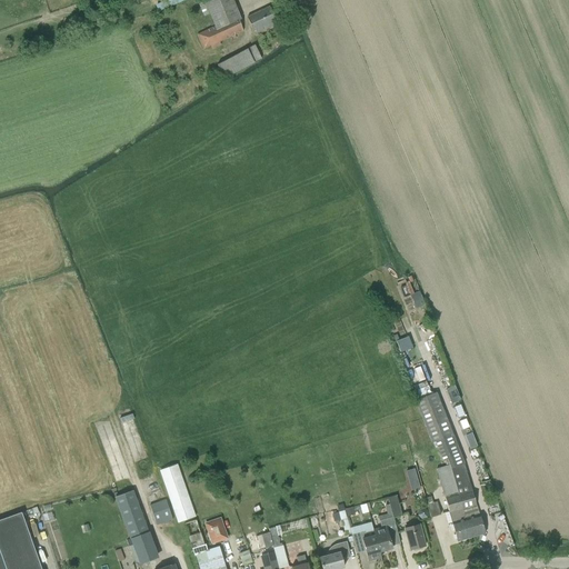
[(202,49),(242,31),(229,0),(197,0),(199,7),(200,7),(203,16),(212,13),(216,22),(213,22),(215,27),(197,35),(202,49)]
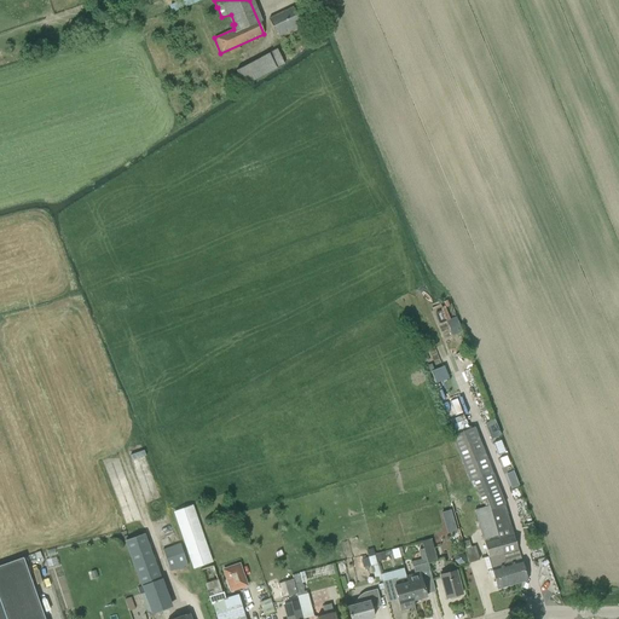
[(277,40),(302,28),(293,9),(268,19),(277,40)]
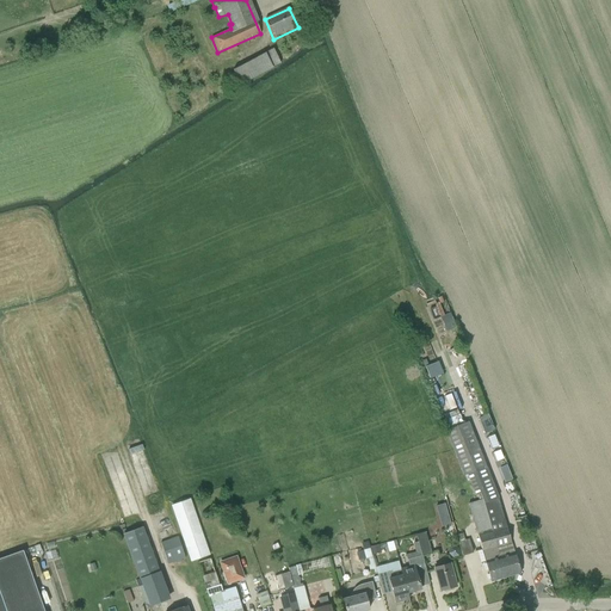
[(271,68),(279,63),(273,49),(264,54),(271,68)]
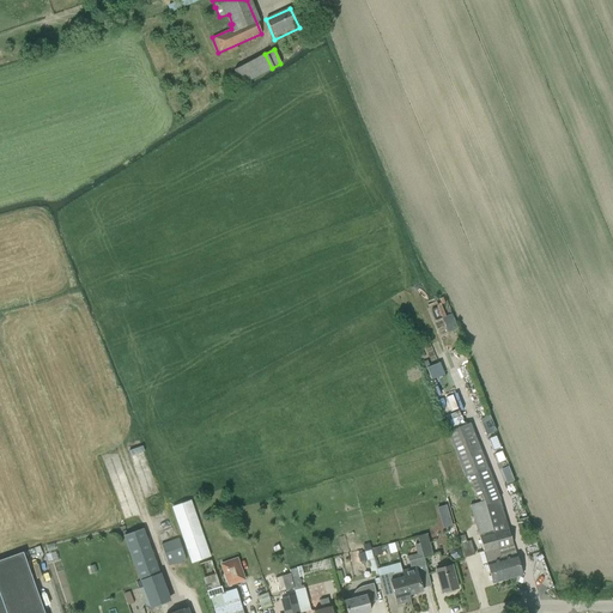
[(265,54),(234,71),(242,86),(272,68),(265,54)]
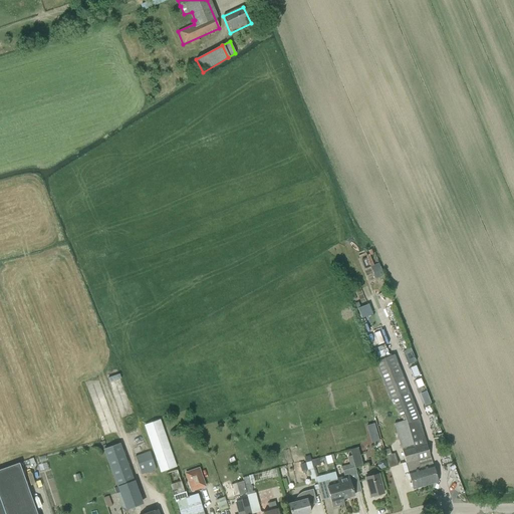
[(375,279),(383,276),(378,264),(370,267),(375,279)]
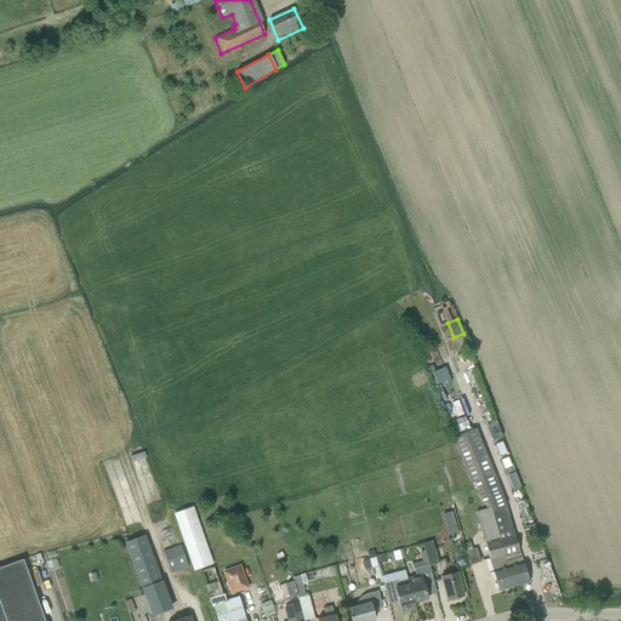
[(502,437),(496,421),(486,426),(493,442),(501,438),(502,437)]
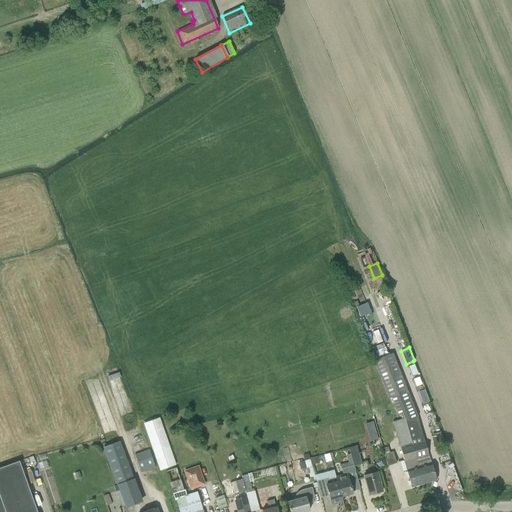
[(404,419),(416,458),(428,455),(417,418),(417,417),(392,354),(373,361),(388,399),(391,397),(398,415),(402,413),(404,419)]
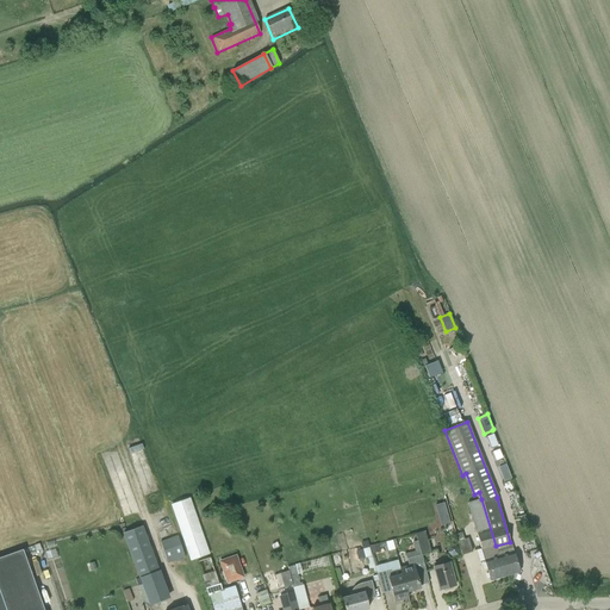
[(142,444),(128,449),(130,454),(143,449),(142,444)]
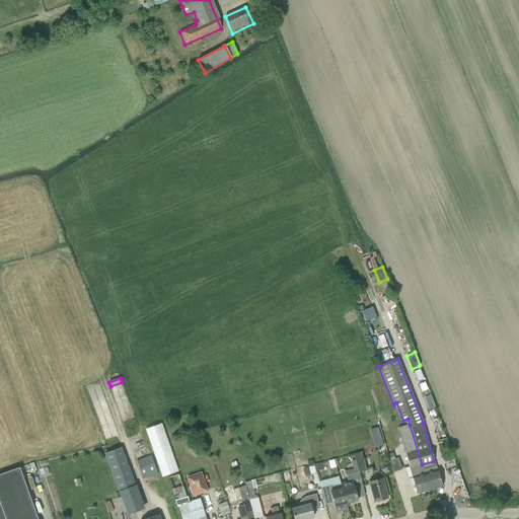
[(433,401),(430,395),(424,397),(426,403),(432,401),(433,401)]
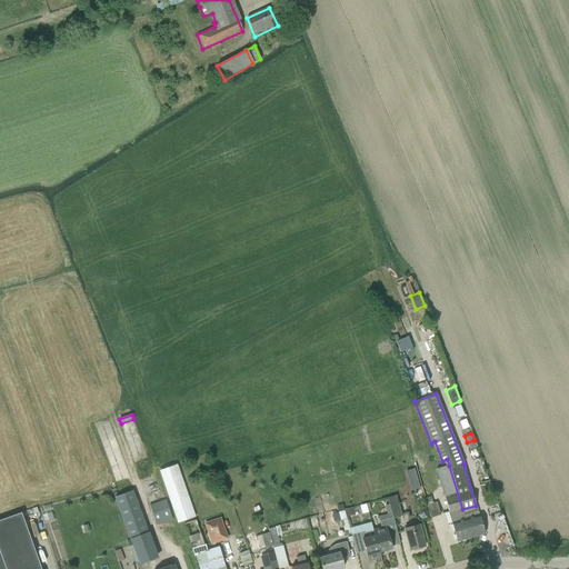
[(177,465),(159,471),(178,523),(196,517),(177,465)]
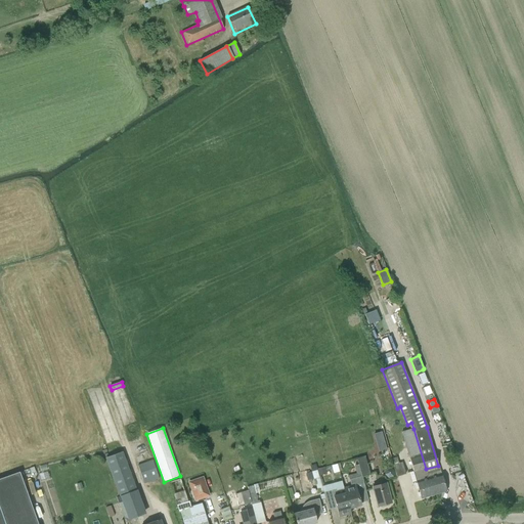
[(426,469),(413,429),(401,432),(412,472),(421,499),(434,495),(429,478),(426,469)]
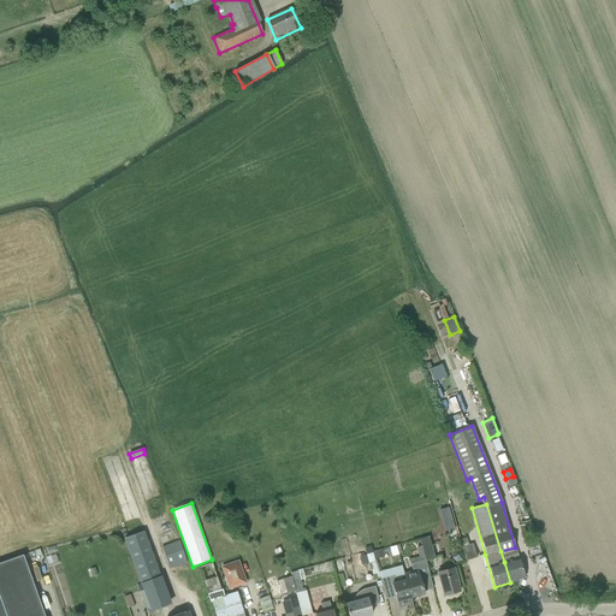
[(448,508),(439,510),(442,521),(451,519),(448,508)]
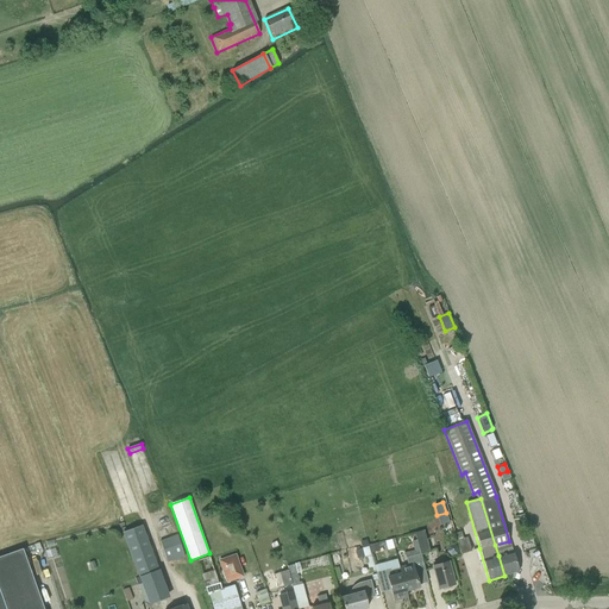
[(149,604),(169,597),(142,526),(123,533),(149,604)]
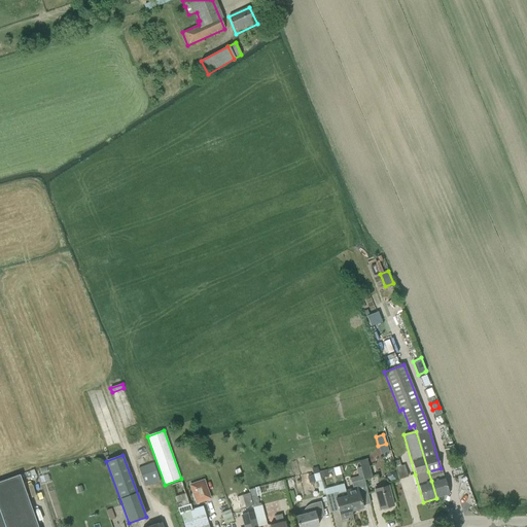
[(363,480),(372,478),(366,459),(359,461),(363,480)]
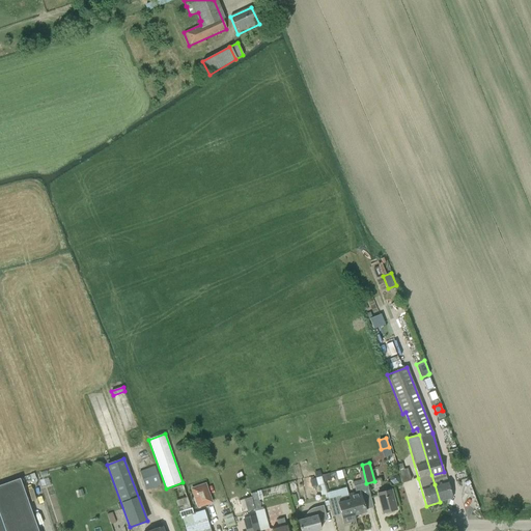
[(401,483),(411,481),(408,469),(403,470),(401,464),(396,466),(401,483)]
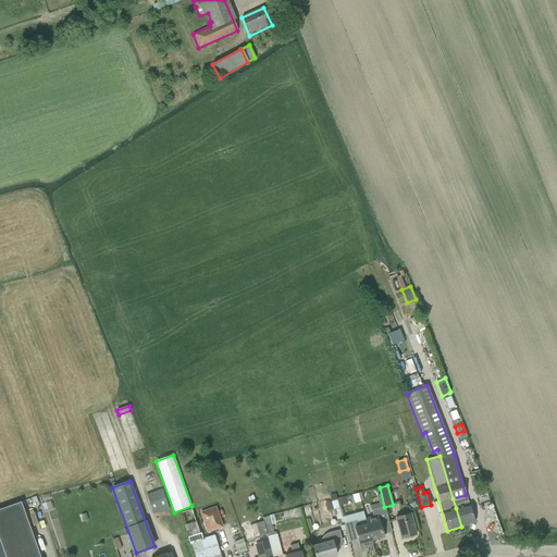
[(152,515),(169,509),(162,490),(146,495),(152,515)]
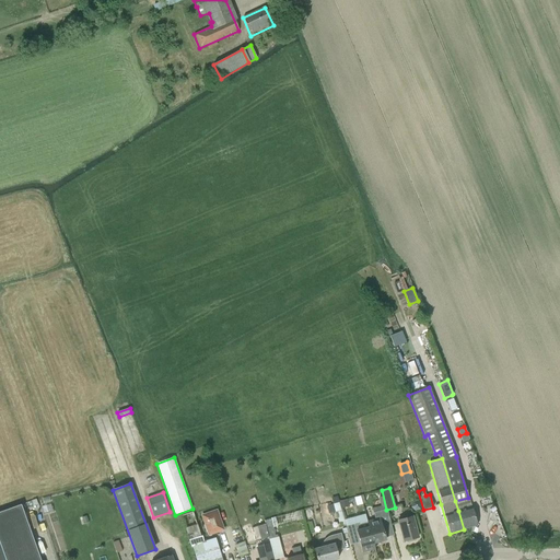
[(455,501),(458,511),(464,529),(477,525),(471,508),(468,498),(455,501)]
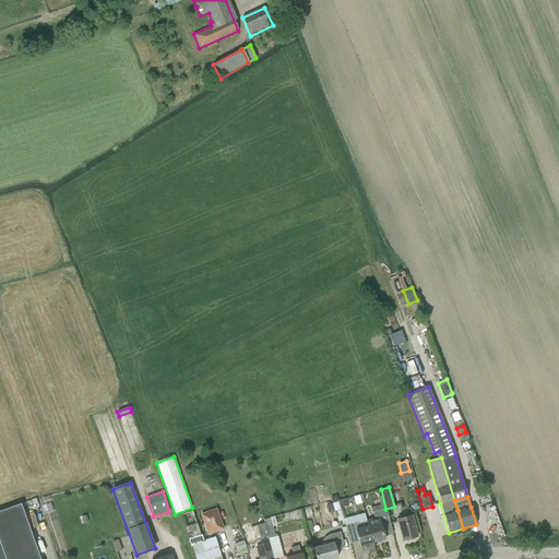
[(346,499),(339,501),(341,508),(348,506),(346,499)]
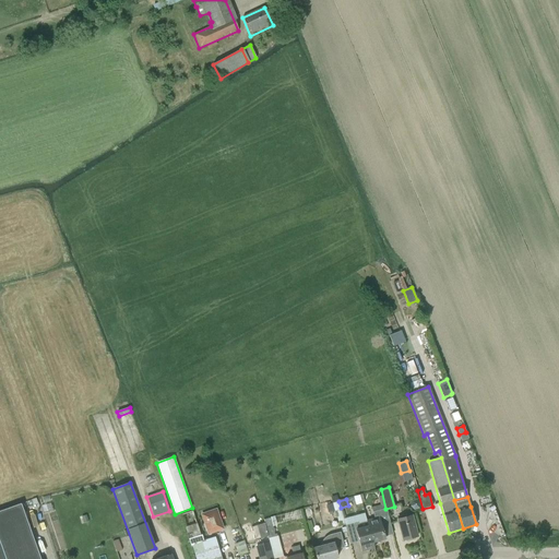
[(39,558),(21,503),(0,511),(0,544),(4,558),(39,558)]
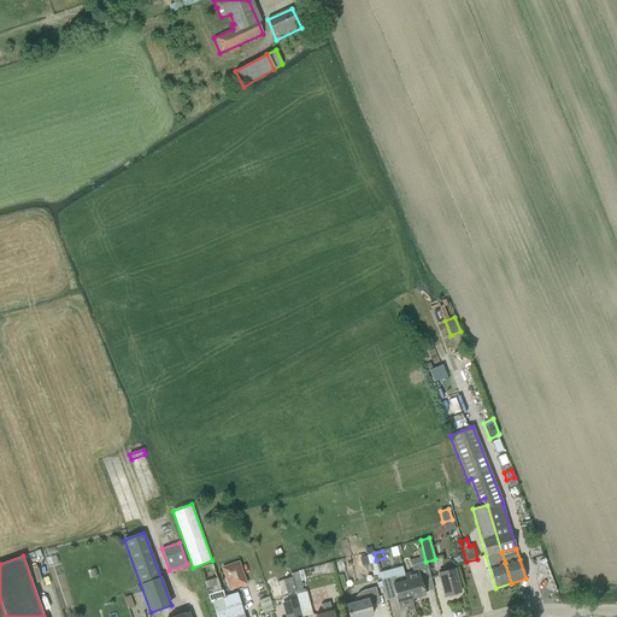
[(430,576),(425,562),(411,565),(413,573),(405,575),(406,581),(411,599),(425,595),(421,579),(430,576)]
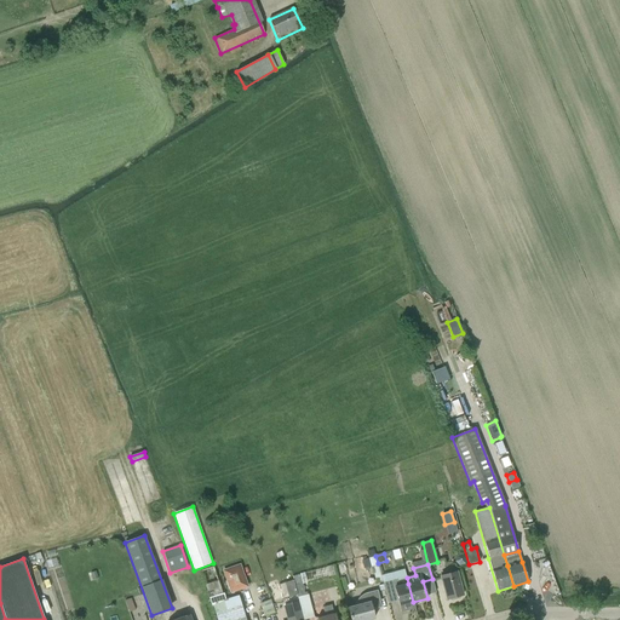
[(239,566),(224,572),(228,581),(225,581),(228,590),(245,583),(239,566)]
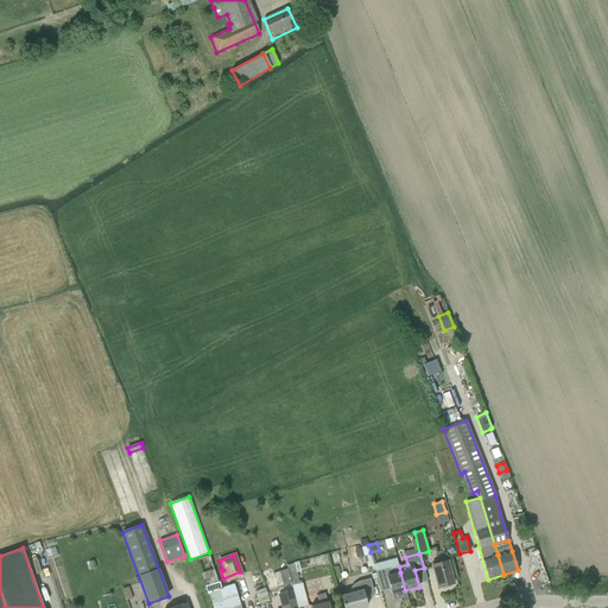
[(312,565),(329,563),(328,556),(301,559),(302,568),(312,565)]
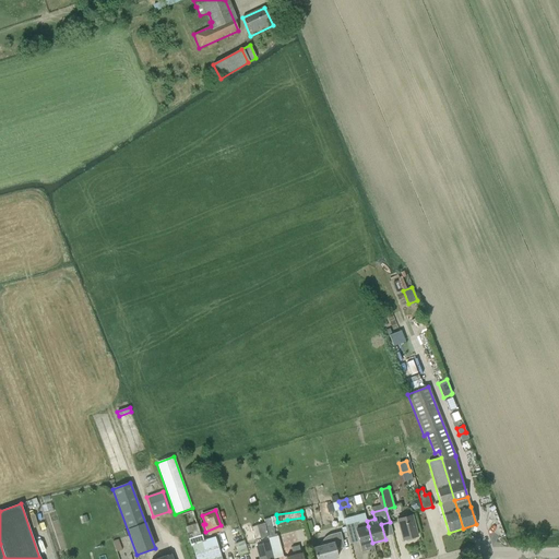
[(372,543),(368,526),(367,521),(366,521),(364,513),(345,519),(344,511),(341,512),(345,524),(349,542),(357,539),(361,551),(375,548),(372,543)]
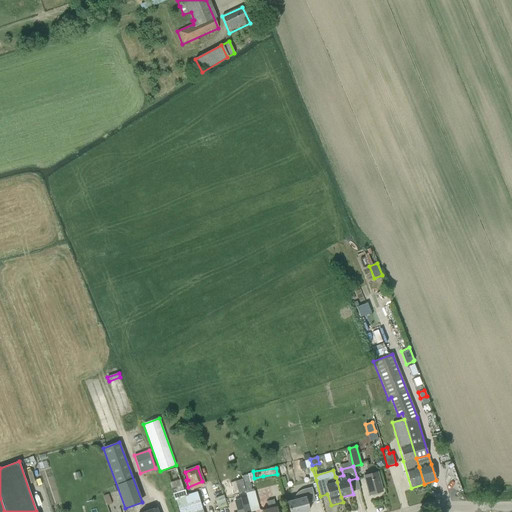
[(368,495),(382,492),(377,472),(363,476),(368,495)]
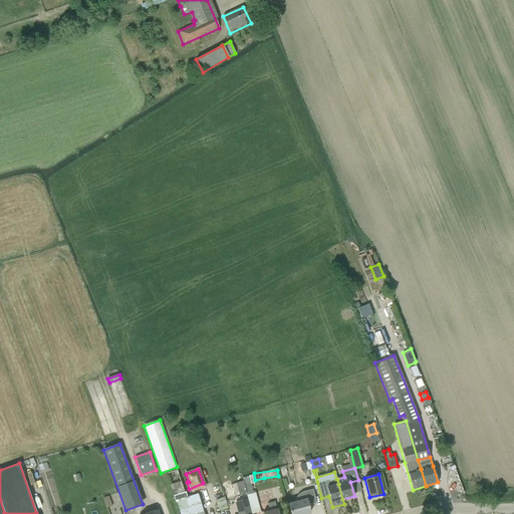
[(244,486),(243,481),(236,483),(239,495),(246,493),(244,486)]
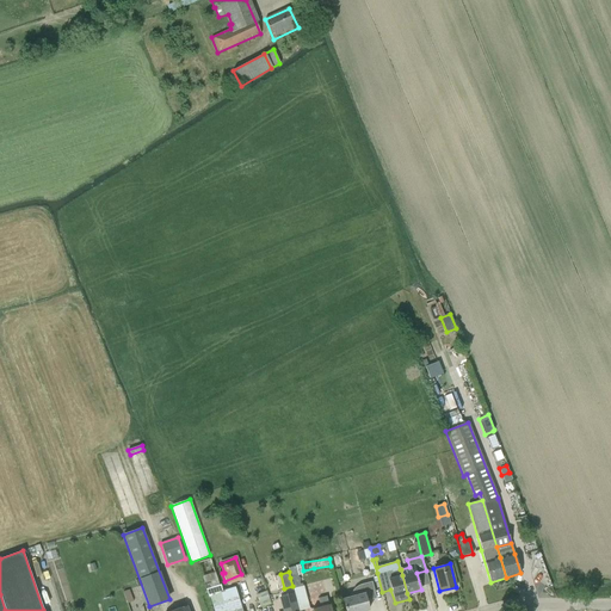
[(343,600),(345,610),(364,610),(369,610),(366,602),(376,599),(371,582),(360,586),(358,587),(355,590),(351,591),(349,593),(347,596),(346,597),(345,599),(344,599),(343,600)]
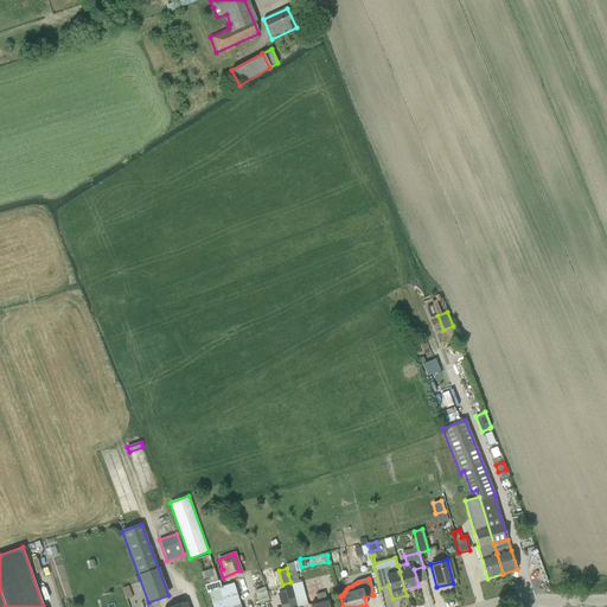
[(296,606),(307,604),(301,582),(292,585),(296,606)]
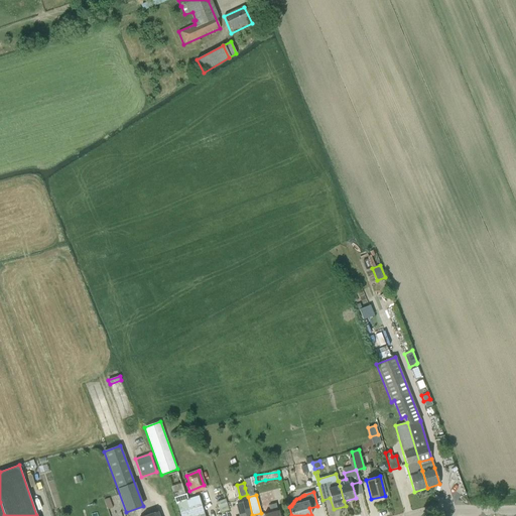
[(199,496),(177,503),(179,511),(180,515),(204,515),(201,504),(199,496)]
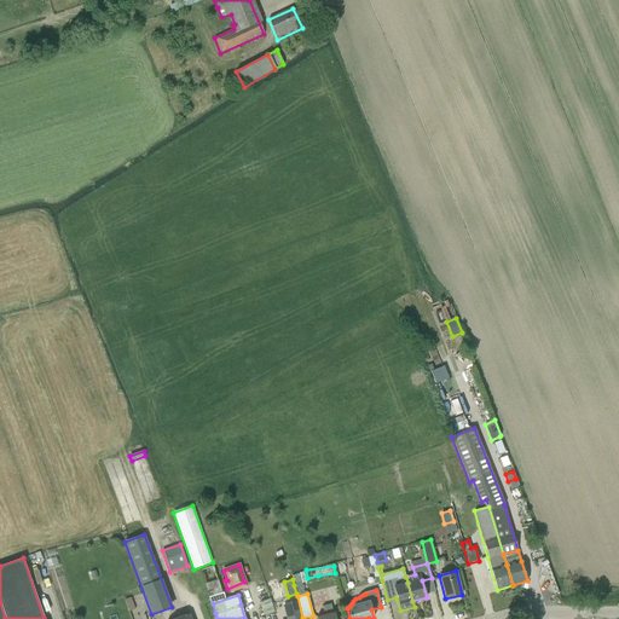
[(128,612),(134,609),(131,597),(125,600),(128,612)]
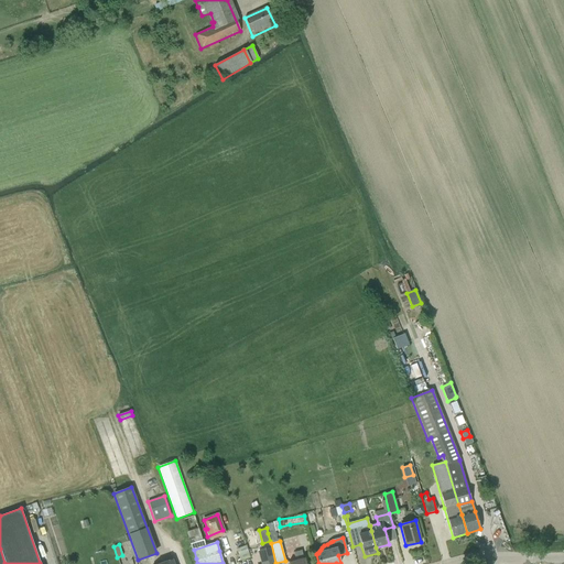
[(237,548),(241,560),(251,556),(247,544),(237,548)]
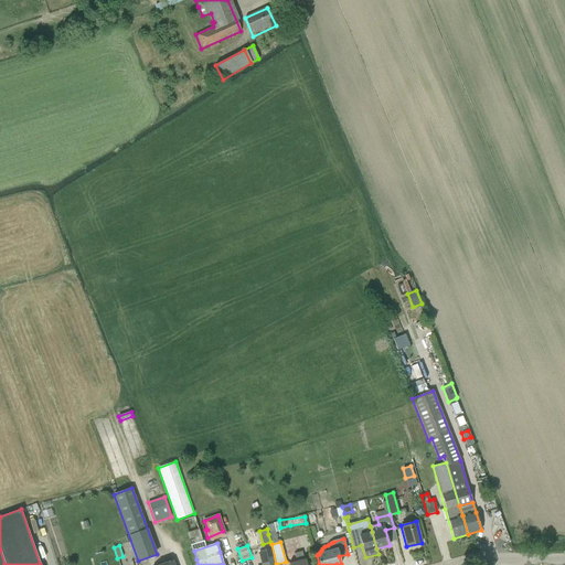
[(258,553),(262,564),(275,564),(270,550),(258,553)]
